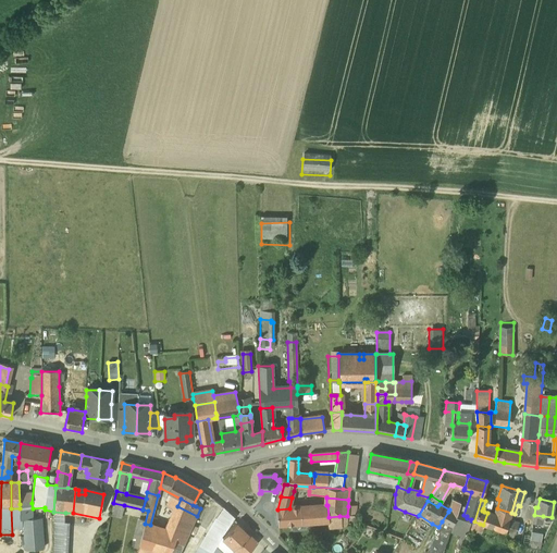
[(452,513),(448,512),(442,521),(452,527),(456,514),(460,502),(455,501),(452,513)]
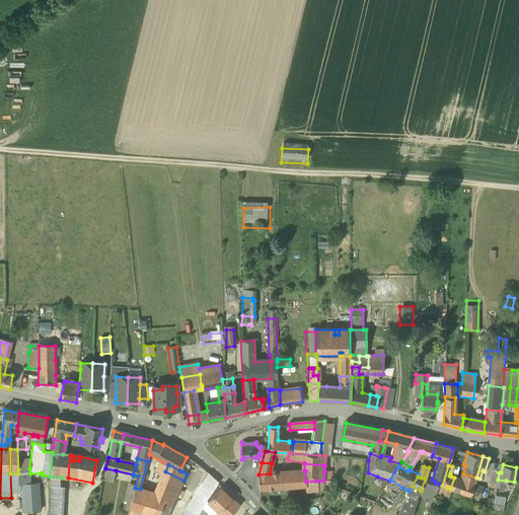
[(39,484),(30,485),(30,473),(29,468),(18,469),(18,473),(18,486),(22,486),(24,513),(41,512),(39,484)]
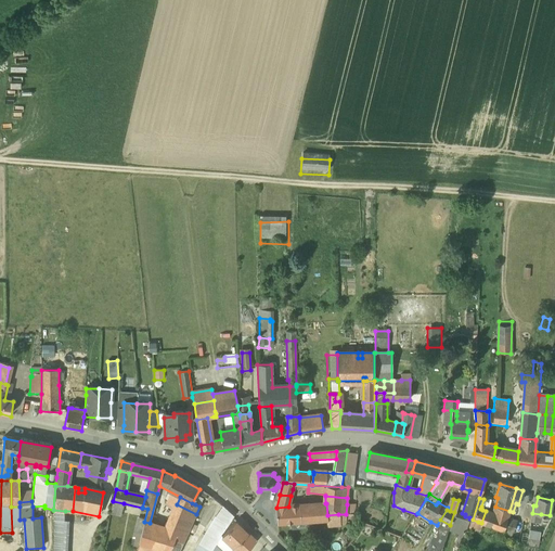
[(124,503),(113,501),(111,513),(118,515),(119,511),(121,511),(124,503)]
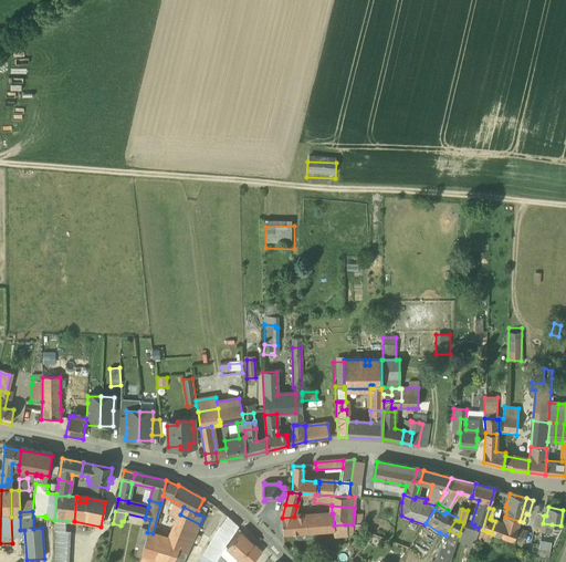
[(332,513),(311,516),(311,521),(306,521),(307,532),(332,530),(335,530),(334,526),(333,513),(332,513)]
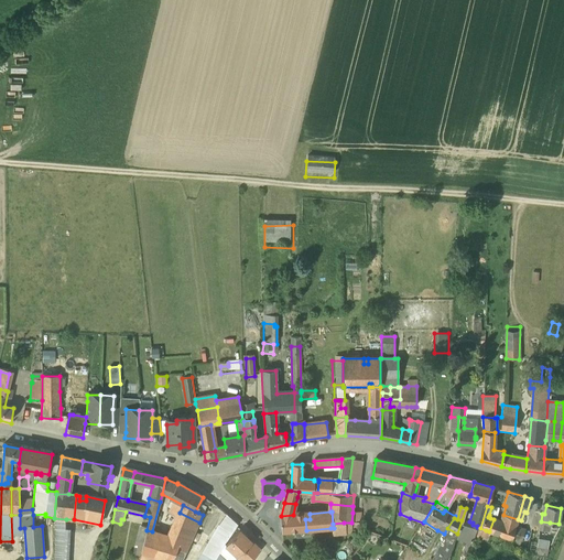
[(199,523),(180,513),(174,529),(171,528),(167,536),(170,537),(162,559),(173,559),(177,549),(185,552),(199,523)]
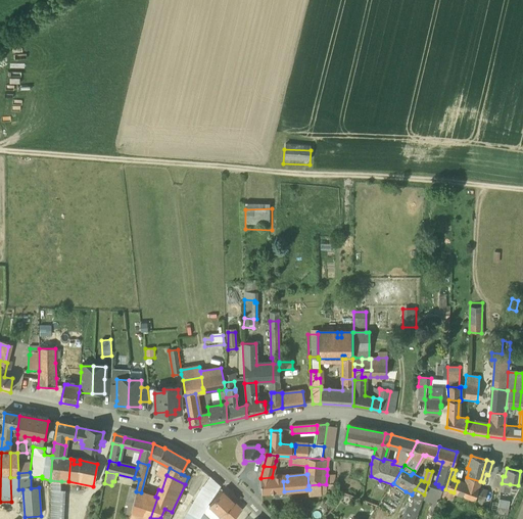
[(272,477),(260,478),(262,493),(284,491),(283,481),(287,481),(287,476),(272,477)]
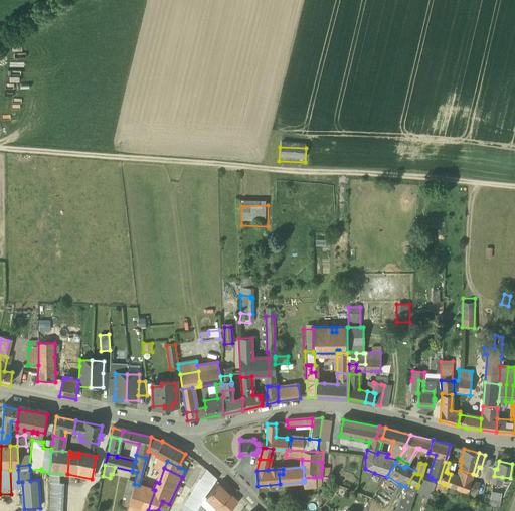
[(374,473),(365,469),(363,477),(372,480),(374,473)]
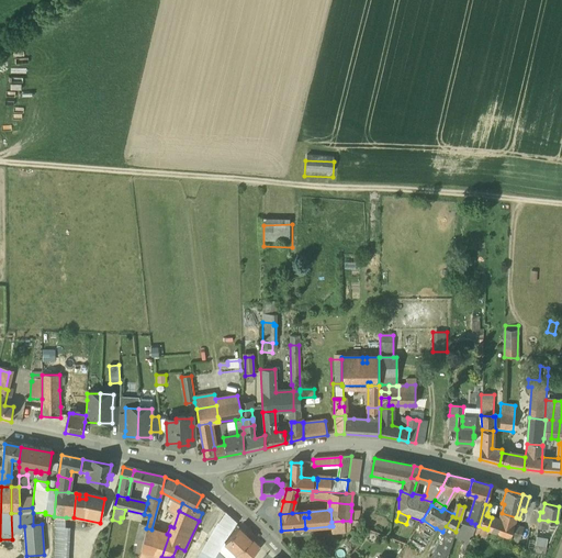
[(516,517),(502,513),(499,521),(514,524),(516,517)]
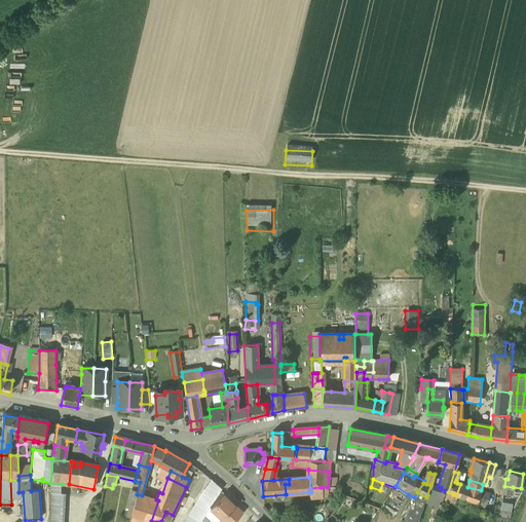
[(62,484),(50,483),(50,494),(51,494),(50,521),(62,521),(63,496),(61,495),(62,484)]
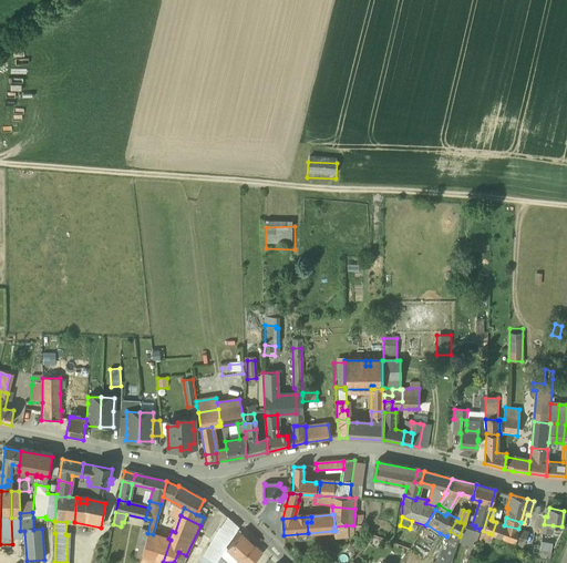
[(230,521),(212,548),(217,552),(222,554),(226,548),(239,528),(230,521)]
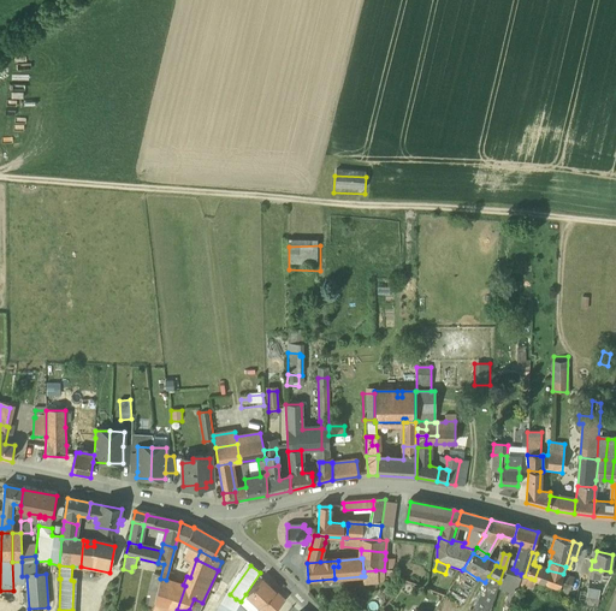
[(548,570),(539,567),(534,580),(544,583),(558,588),(560,588),(560,587),(563,574),(548,570)]
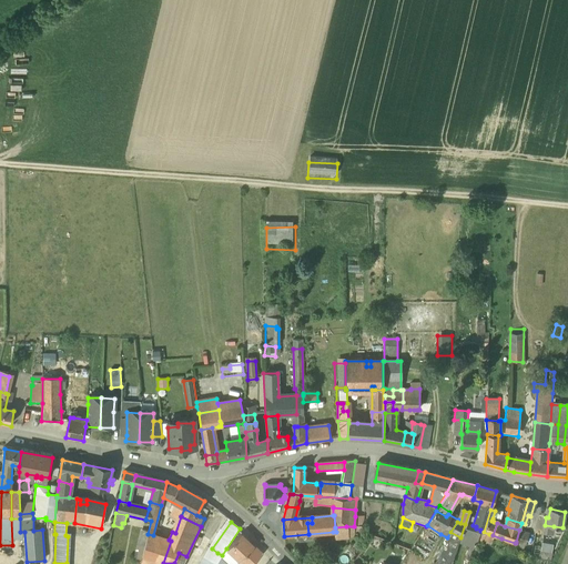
[(460,537),(459,543),(466,545),(470,534),(470,531),(473,526),(465,524),(460,537)]
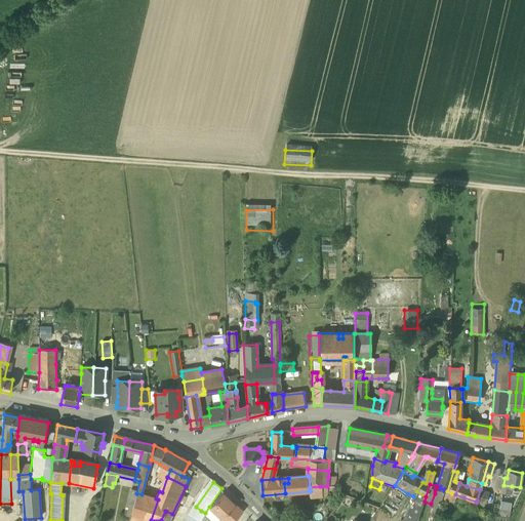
[(512,486),(503,485),(502,493),(511,494),(512,486)]
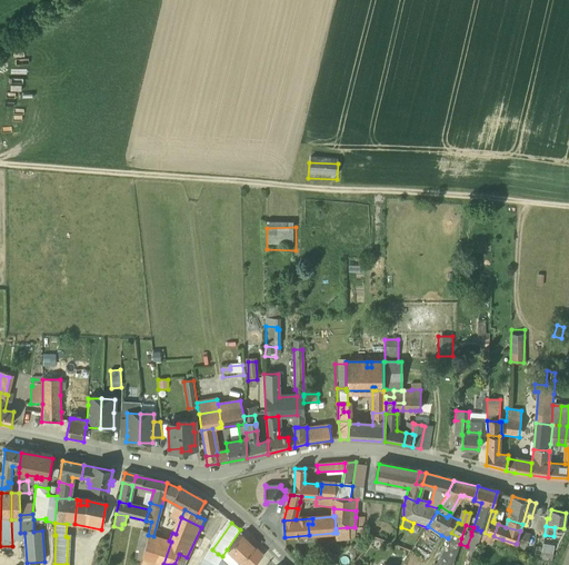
[(347,527),(336,528),(337,533),(333,533),(333,541),(348,539),(347,527)]
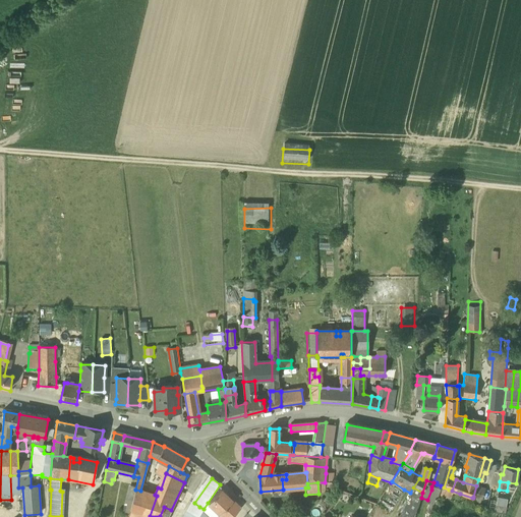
[(435,491),(431,490),(427,500),(436,502),(438,495),(441,486),(438,485),(438,489),(436,489),(435,491)]
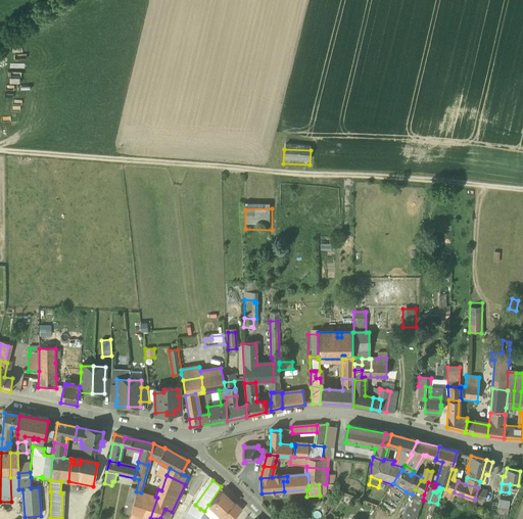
[(486,490),(478,487),(475,499),(483,501),(486,490)]
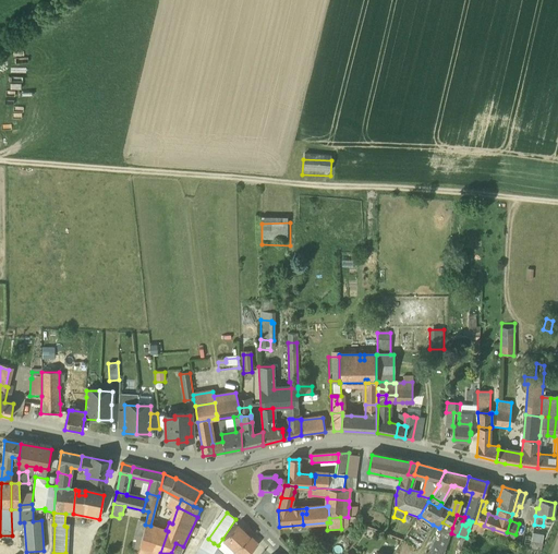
[(475,522),(472,521),(469,530),(477,533),(481,525),(475,522)]
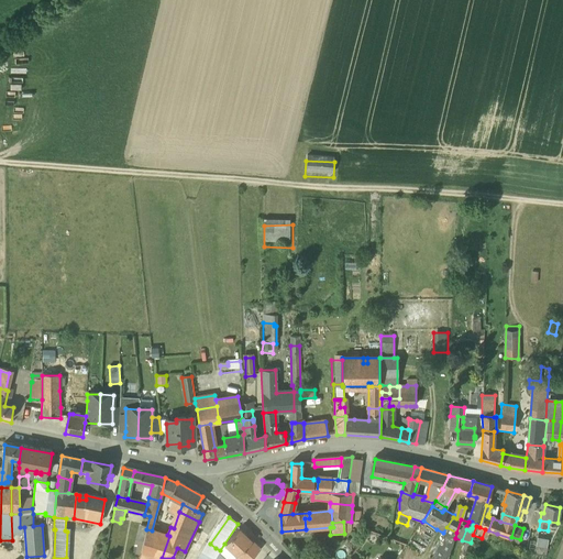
[(456,533),(446,527),(443,533),(455,538),(456,533)]
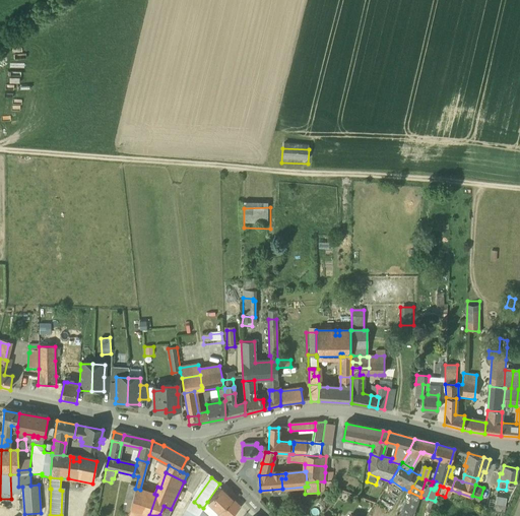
[(140,490),(135,489),(133,498),(144,502),(147,492),(140,490)]
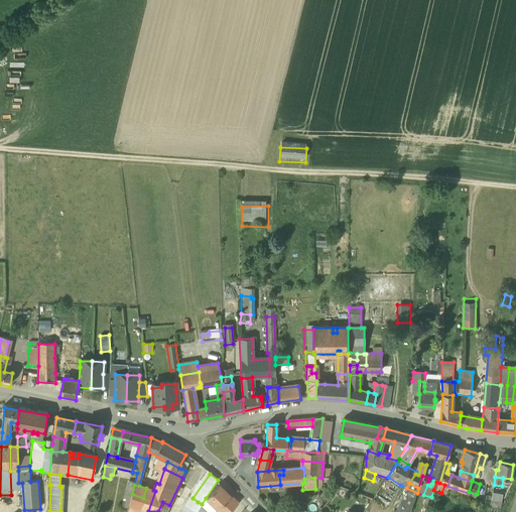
[(231,496),(219,485),(206,498),(218,509),(220,511),(230,511),(238,504),(230,496),(231,496)]
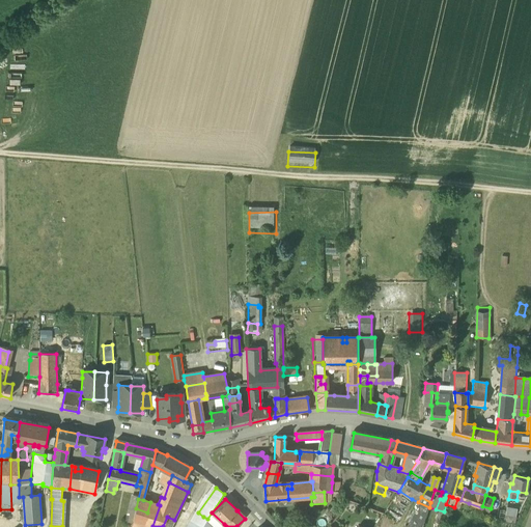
[(150,502),(147,512),(136,508),(133,522),(143,524),(144,524),(149,526),(152,526),(160,505),(158,504),(157,504),(150,502)]
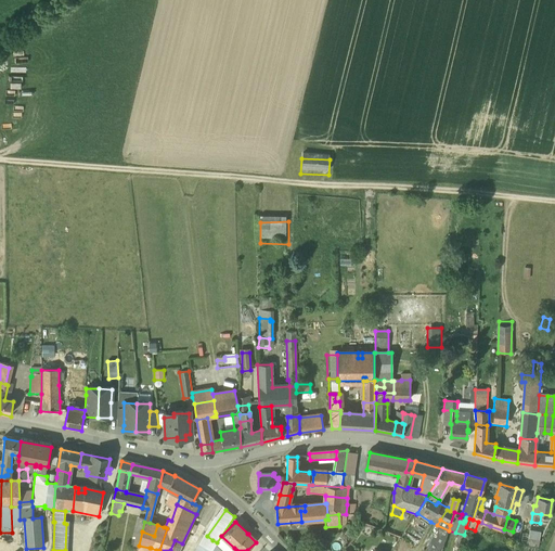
[(513,532),(504,529),(504,530),(503,530),(502,536),(511,538),(513,532)]
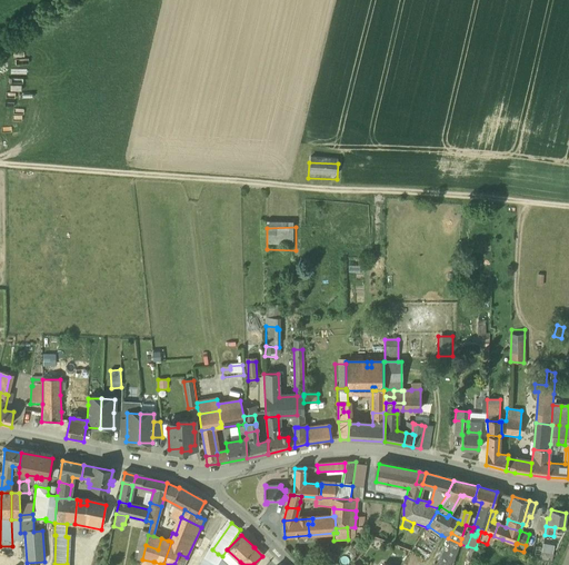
[(553,545),(542,544),(541,552),(552,554),(553,545)]
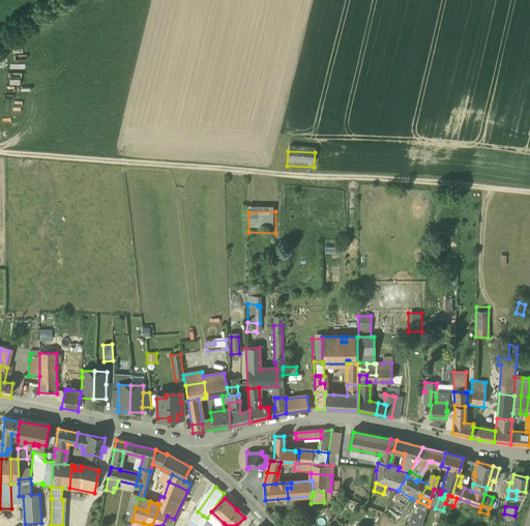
[(211,512),(207,518),(206,520),(210,525),(222,525),(224,523),(211,512)]
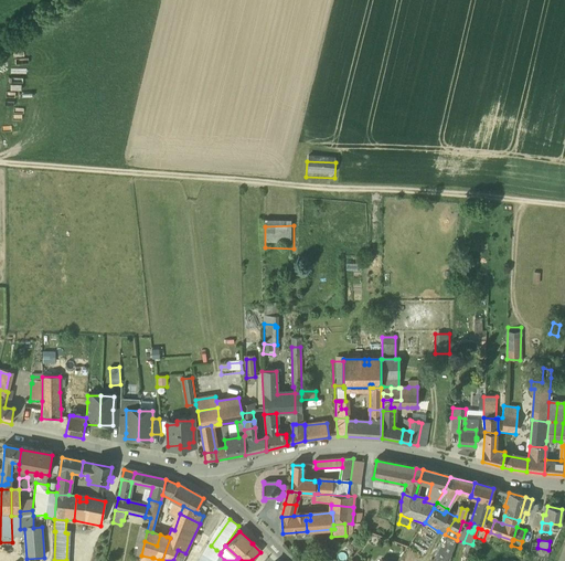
[(548,550),(537,548),(536,556),(547,558),(548,550)]
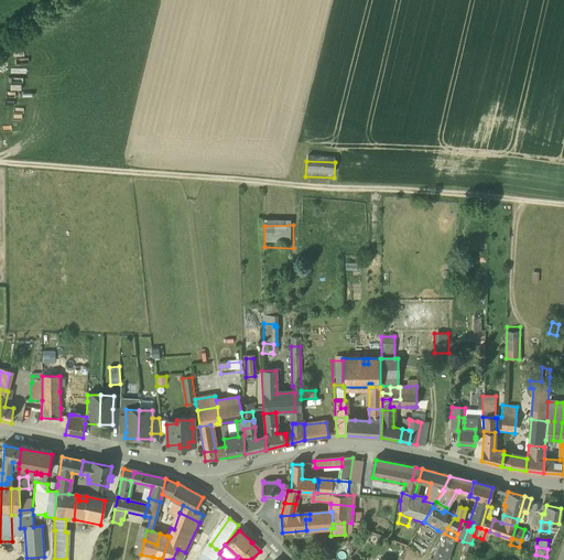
[(216,549),(208,559),(215,559),(216,558),(219,553),(220,551),(216,549)]
